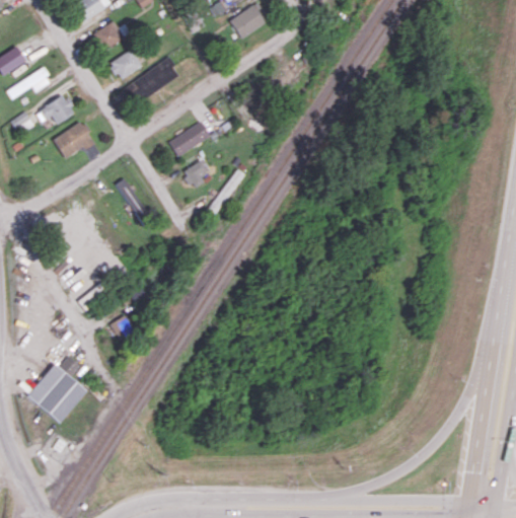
[(84,21),(112,4),(108,0),(79,0),(74,4),(84,21)]
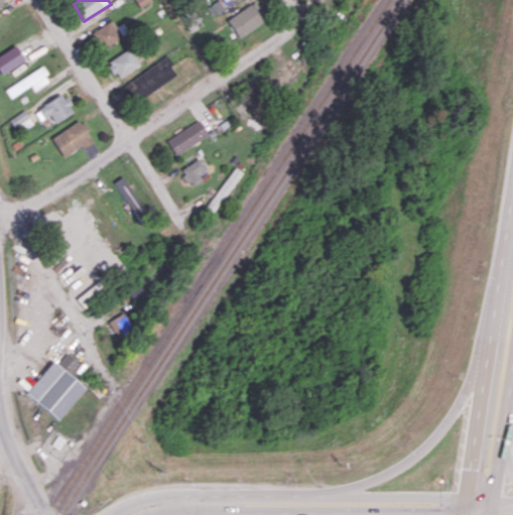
[(153,0),(152,0),(136,0),(142,8),(153,0)]
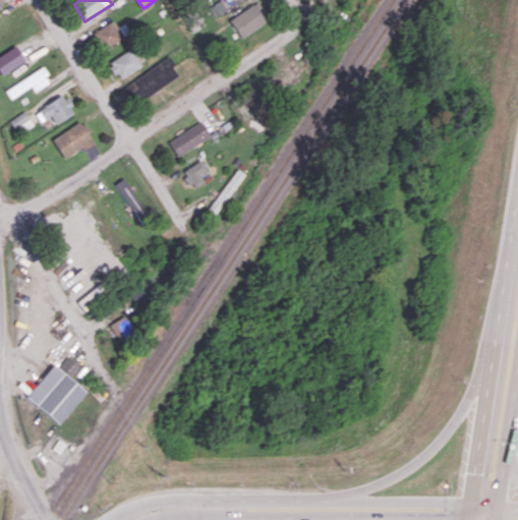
[(212,7),(217,15),(227,8),(222,1),(212,7)]
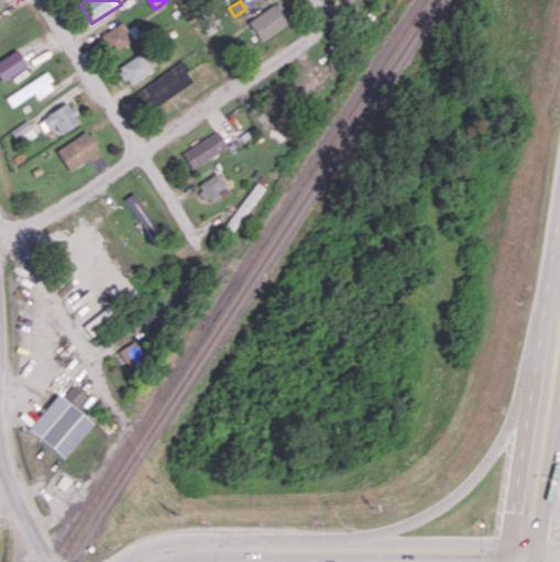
[(250,22),(263,42),(293,22),(280,2),(250,22)]
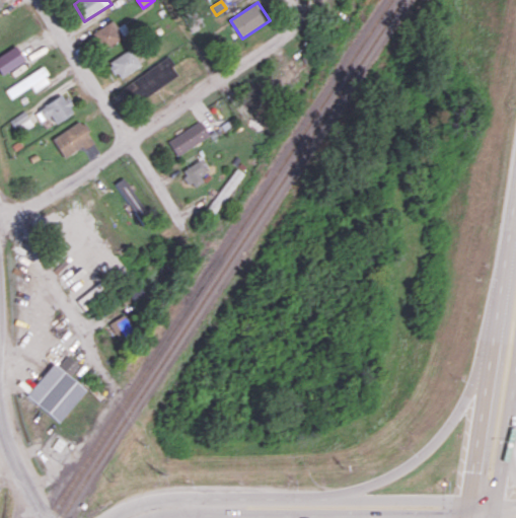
[(101,52),(125,38),(115,20),(91,34),(101,52)]
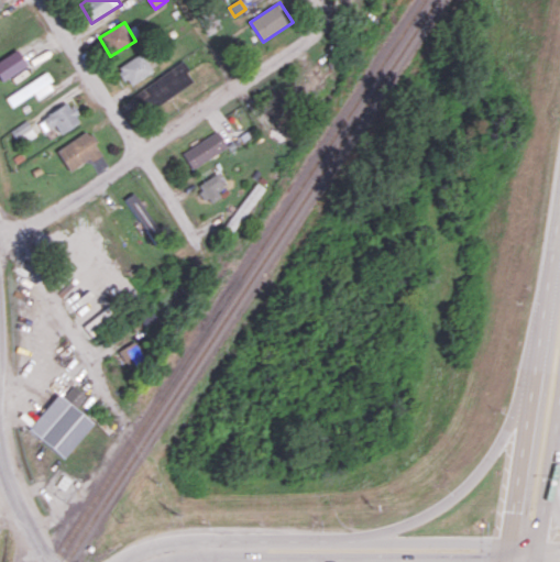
[(29,68),(21,52),(0,61),(0,79),(1,80),(29,68)]
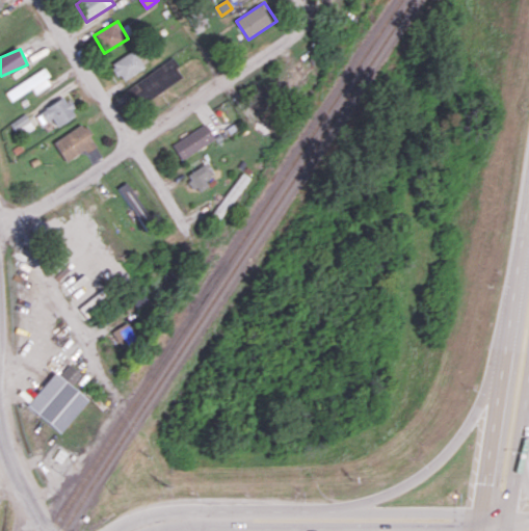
[(146,68),(135,51),(112,65),(124,82),(146,68)]
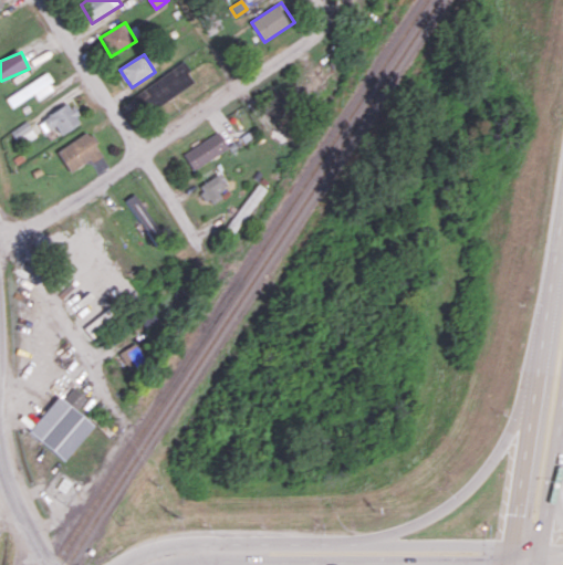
[(197,82),(185,63),(133,96),(146,115),(197,82)]
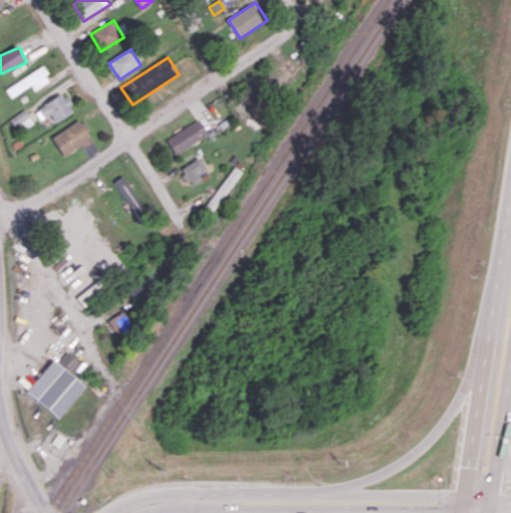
[(7,88),(12,97),(33,86),(35,90),(51,82),(44,68),(7,88)]
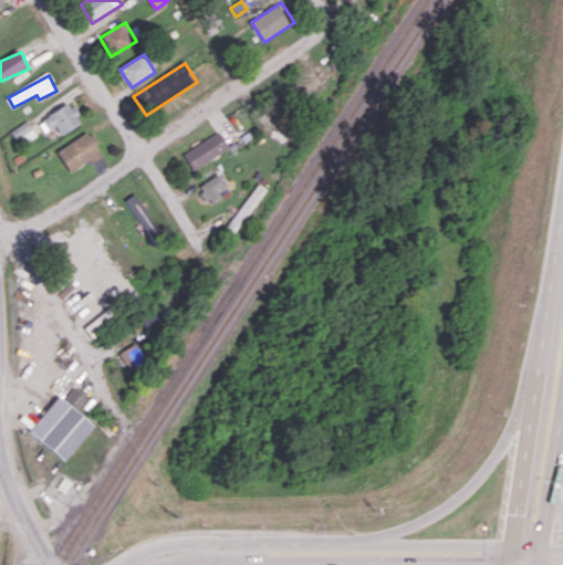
[(45,133),(56,126),(62,136),(83,123),(71,103),(39,122),(45,133)]
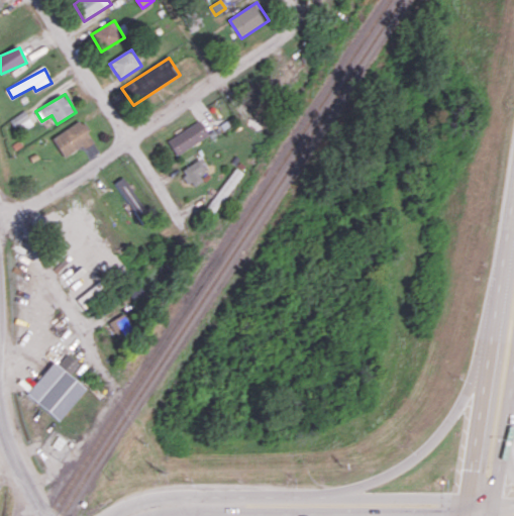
[(33,124),(27,112),(12,119),(18,132),(33,124)]
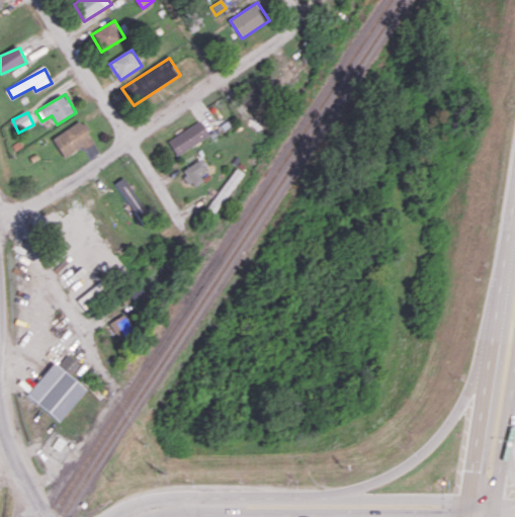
[(66,159),(93,141),(80,120),(53,139),(66,159)]
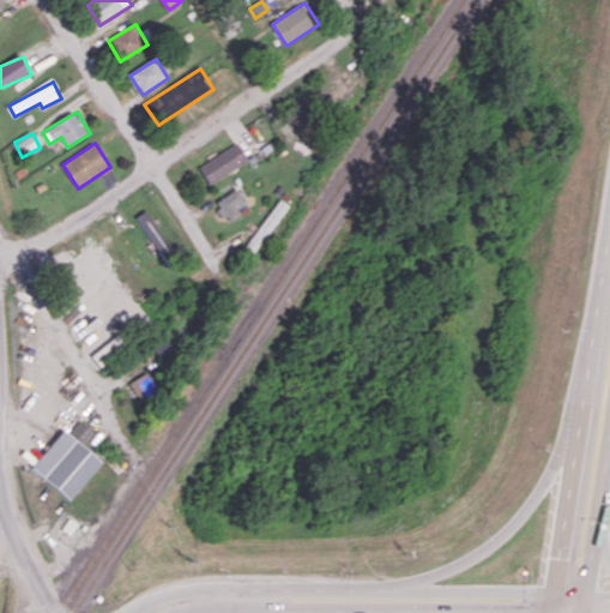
[(211,185),(249,161),(239,143),(199,168),(211,185)]
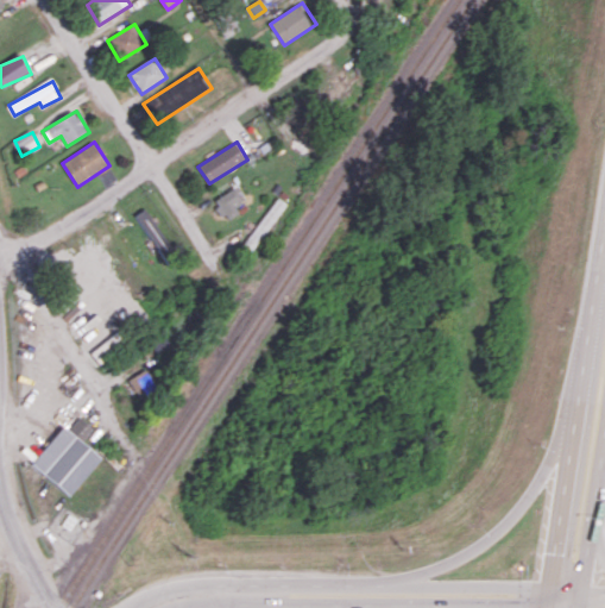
[(215,201),(227,221),(240,214),(237,208),(246,204),(237,188),(215,201)]
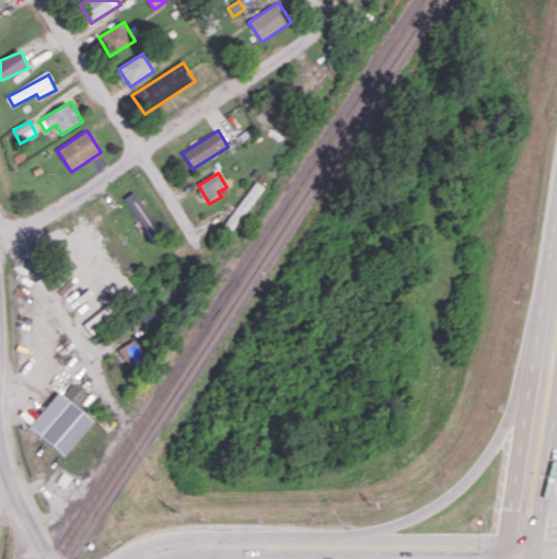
[(266,188),(257,182),(225,226),(233,232),(266,188)]
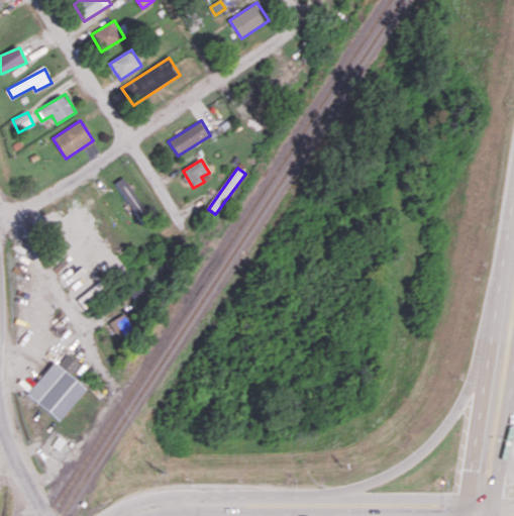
[(139,217),(148,210),(124,177),(115,183),(139,217)]
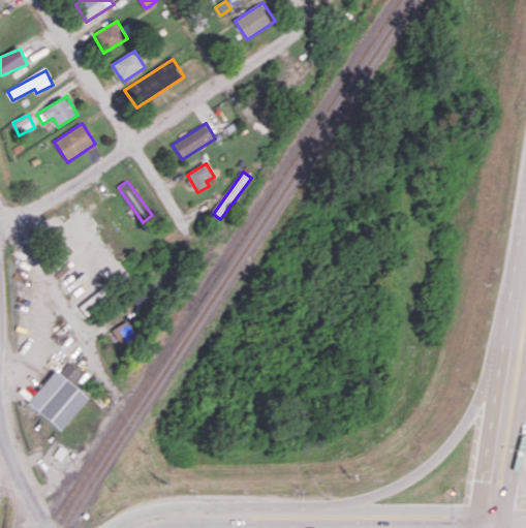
[(114,330),(122,346),(137,339),(129,321),(114,330)]
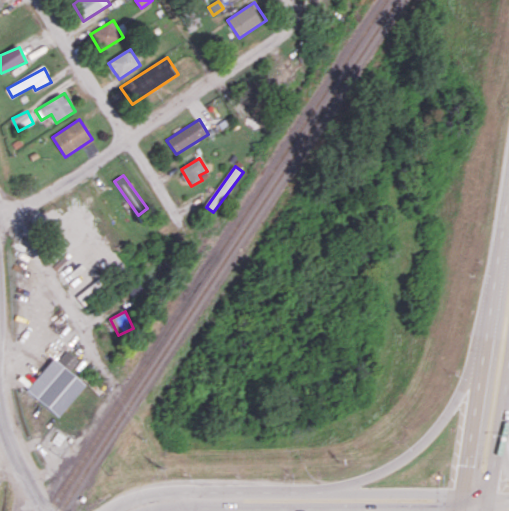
[(72,371),(80,360),(68,350),(59,362),(72,371)]
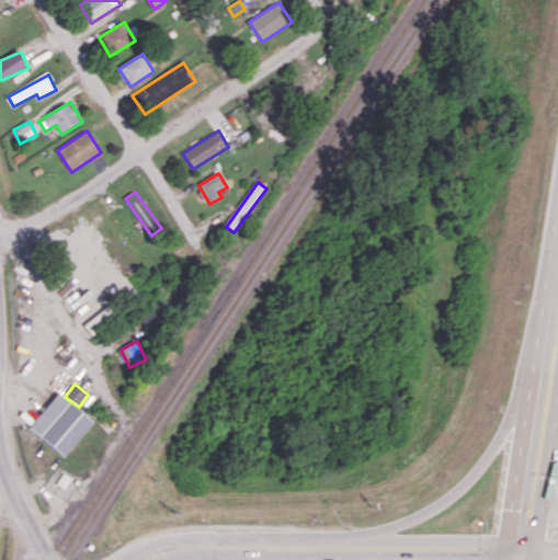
[(30,427),(65,457),(94,423),(59,392),(30,427)]
